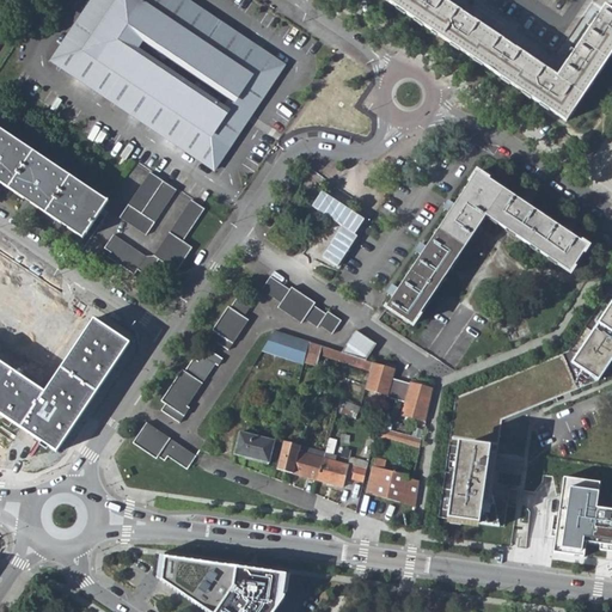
[(92,0),(51,61),(214,170),(245,126),(226,112),(129,47),(132,43),(136,37),(139,32),(236,98),(255,111),(285,67),(185,0),(92,0)]
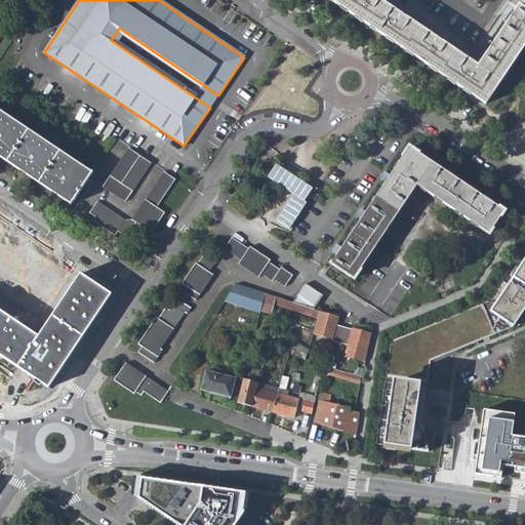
[(329,0),(485,105),(524,45),(524,9),(519,5),(514,13),(509,10),(502,22),(507,24),(493,44),(488,41),(482,51),(486,53),(478,67),(442,42),(444,39),(435,32),(432,36),(406,18),(408,14),(398,7),(395,11),(378,0),(329,0)]
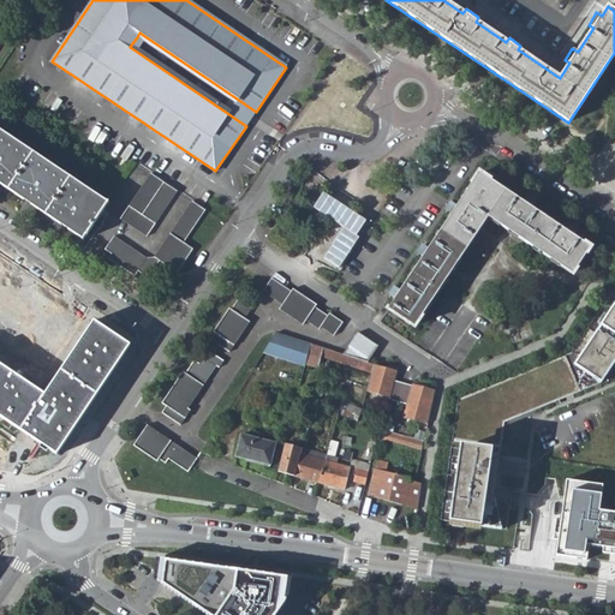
[(233,103),(237,99),(139,33),(137,37),(233,103)]
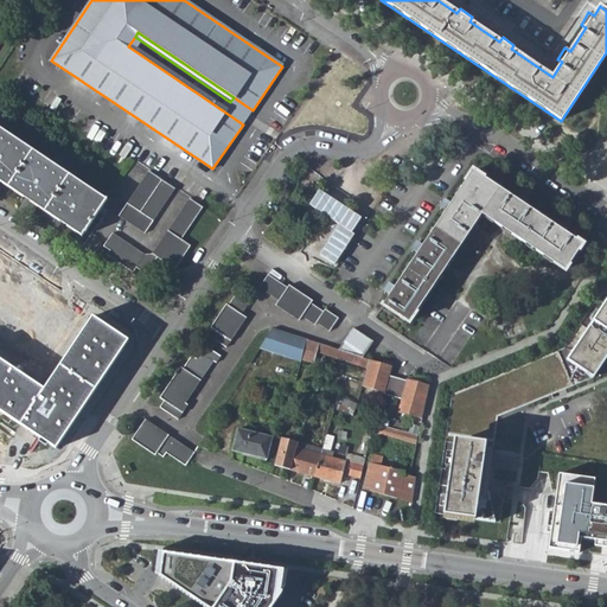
[(128,46),(224,112),(227,108),(131,43),(128,46)]
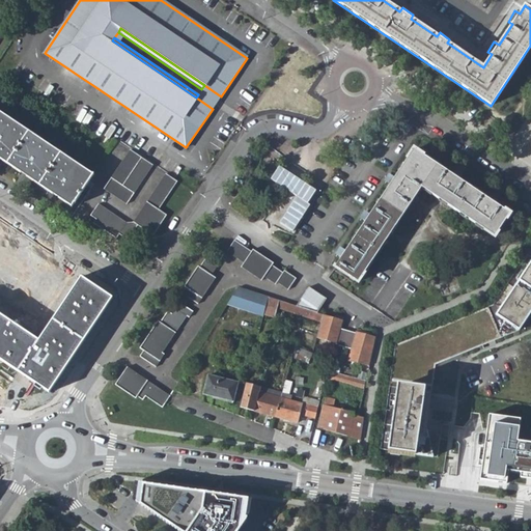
[(83,174),(0,118),(0,166),(62,207),(83,174)]
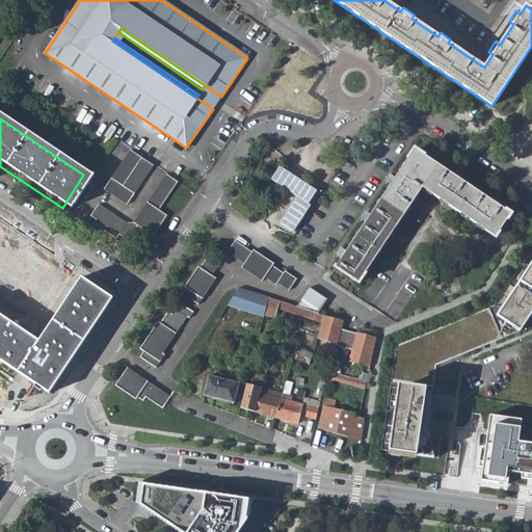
[(130,151),(104,190),(126,205),(153,165),(130,151)]
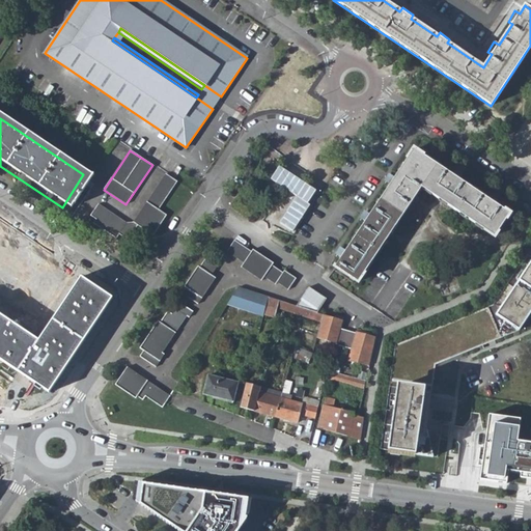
[(413,150),(335,268),(357,283),(421,189),(494,238),(509,215),(413,150)]
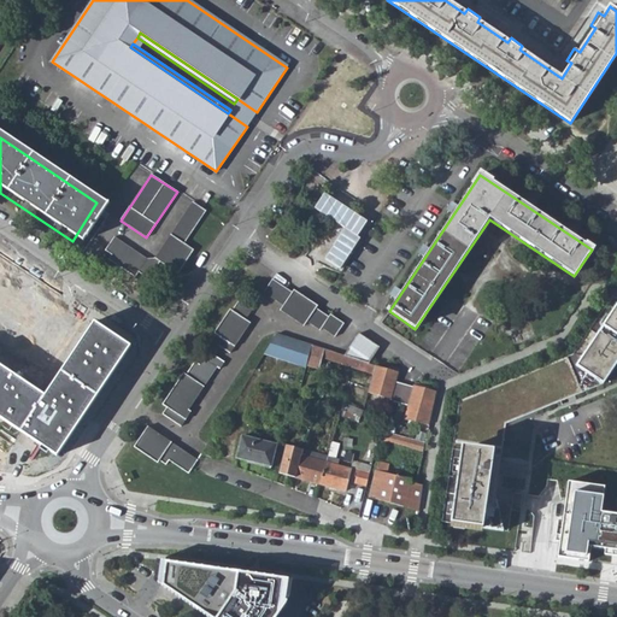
[(183,244),(187,239),(189,235),(205,211),(191,201),(153,258),(147,259),(113,238),(105,251),(111,256),(107,259),(134,277),(137,272),(144,276),(157,274),(156,268),(159,263),(176,274),(193,251),(183,244)]
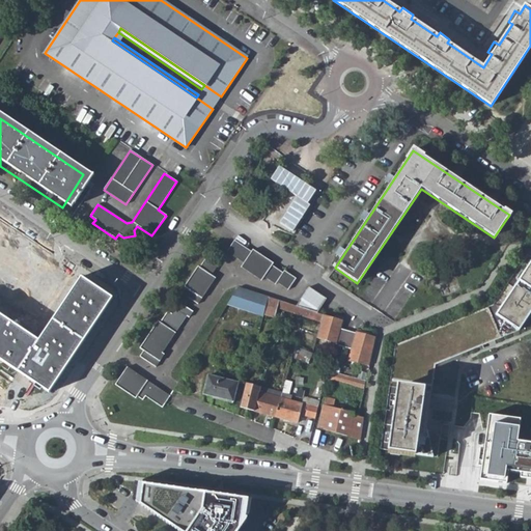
[(234,241),(226,253),(243,263),(241,268),(261,281),(263,278),(275,285),(276,283),(287,291),(296,278),(284,272),(282,273),(272,266),(273,263),(252,250),(251,252),(234,241)]
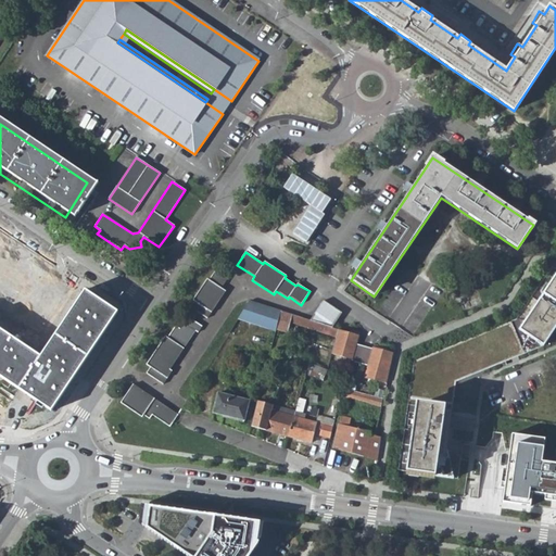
[(399,470),(442,477),(454,479),(447,450),(446,450),(456,382),(543,345),(555,326),(555,267),(552,266),(517,319),(415,362),(399,470)]
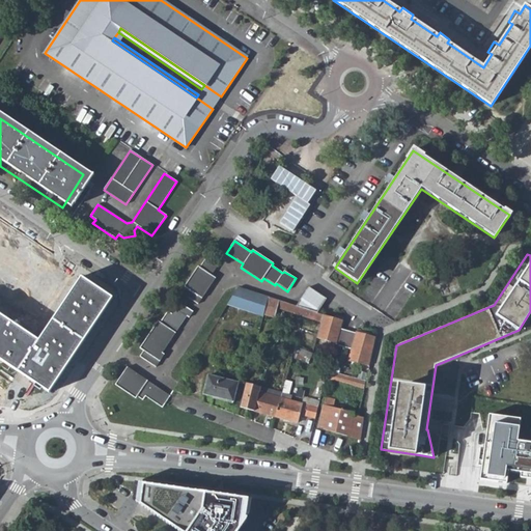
[(186,288),(182,294),(198,305),(215,279),(211,276),(218,264),(206,257),(198,268),(197,267),(184,286),(186,288)]
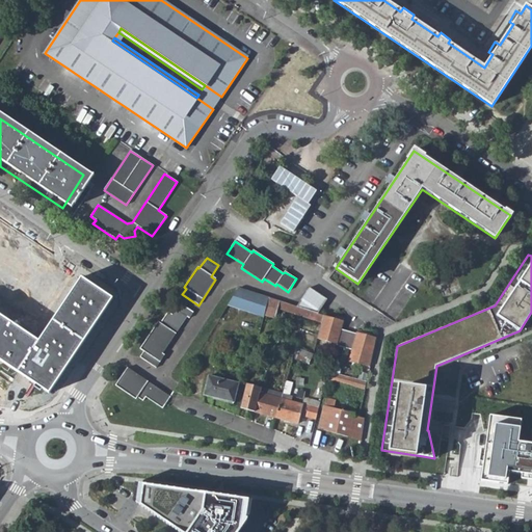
[(28,267),(16,284),(18,285),(19,286),(21,286),(22,286),(24,286),(26,285),(27,285),(29,283),(30,281),(31,280),(32,277),(32,274),(32,272),(31,270),(29,268),(28,267)]
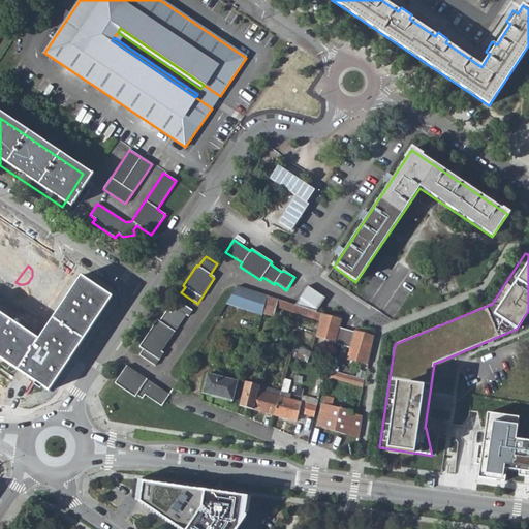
[(0,359),(49,392),(112,298),(81,276),(38,340),(0,313),(0,359)]
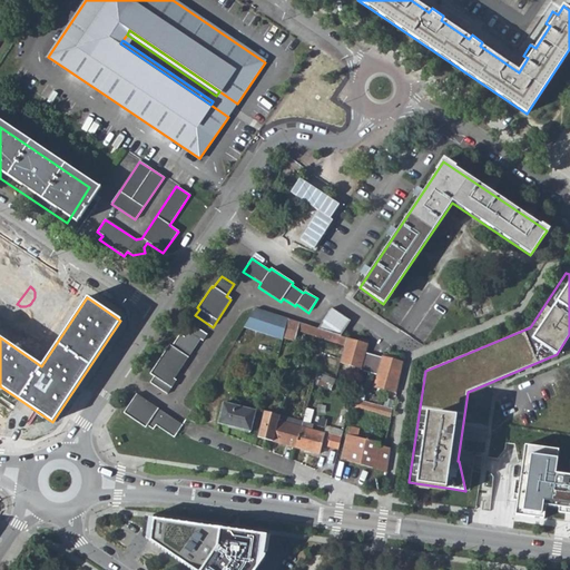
[(244,327),(282,341),(283,337),(287,320),(255,308),(244,327)]
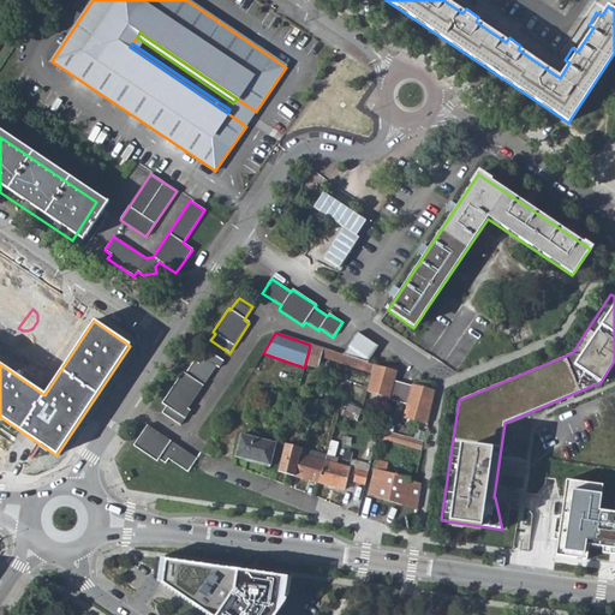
[(352,342),(372,356),(378,347),(358,334),(352,342)]
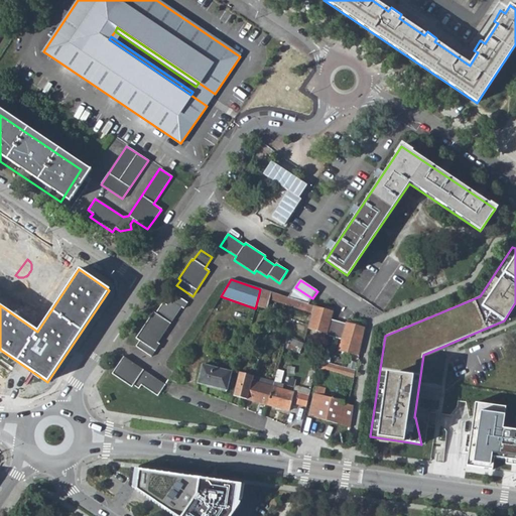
[(312,298),(295,287),(287,298),(307,304),(312,298)]
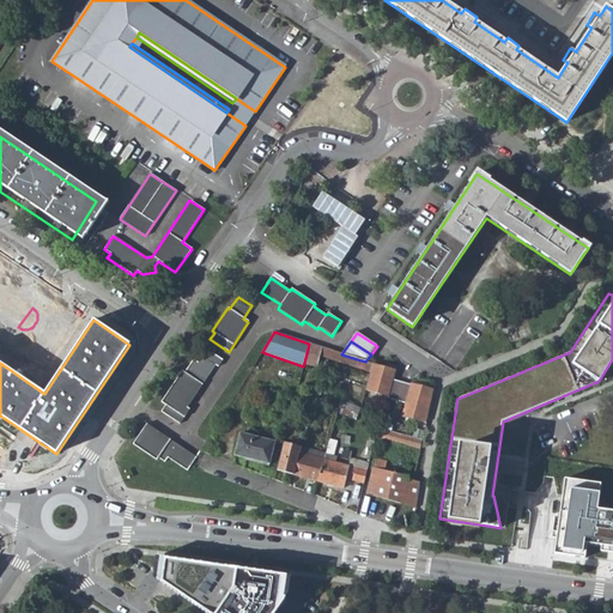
[(320,356),(370,372),(372,364),(365,362),(341,354),(333,352),(309,344),(304,363),(316,366),(320,356)]
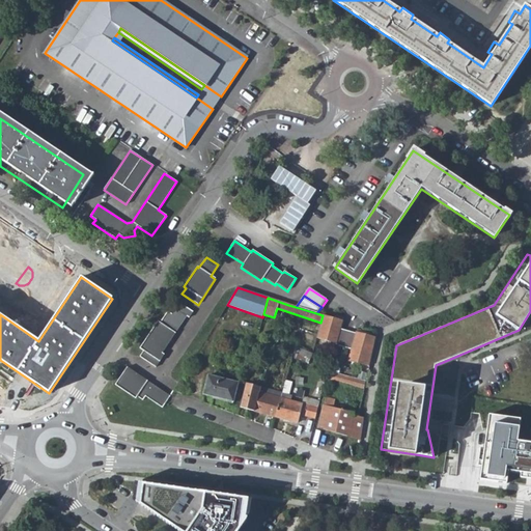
[(143,352),(139,357),(156,368),(164,355),(162,353),(187,317),(189,318),(193,312),(180,305),(177,310),(174,309),(171,314),(167,312),(160,323),(158,322),(139,348),(143,352)]
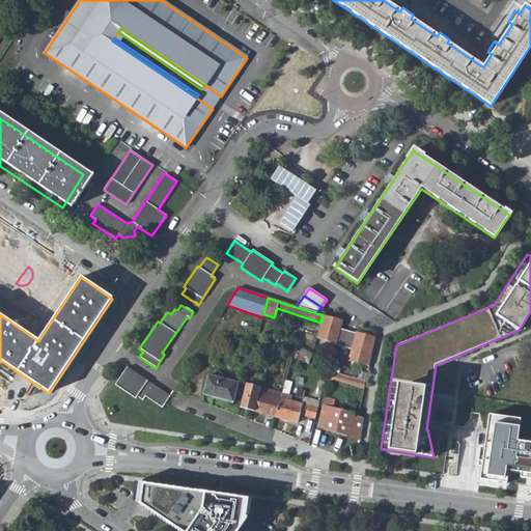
[(333,318),(323,315),(320,323),(316,339),(336,344),(335,346),(342,347),(351,350),(347,362),(369,367),(374,343),(375,339),(355,335),(355,337),(347,335),(340,333),(342,323),(333,318)]
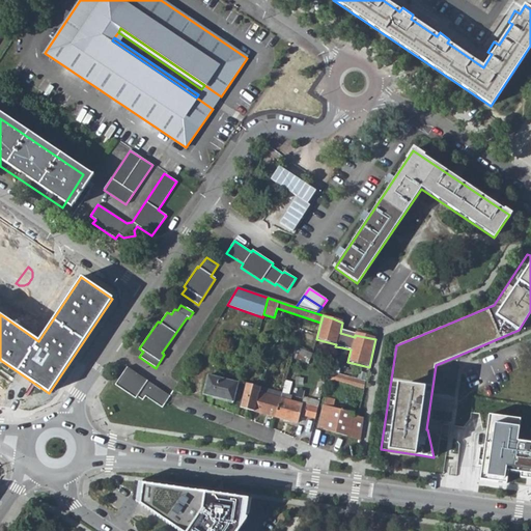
[(310,360),(312,354),(295,346),(294,353),(310,360)]
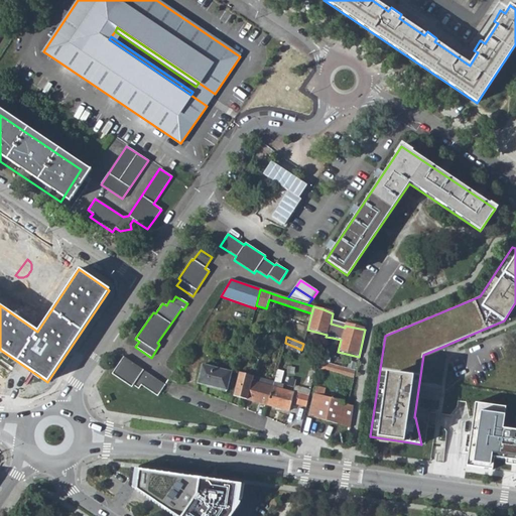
[(123,357),(112,374),(131,388),(133,386),(138,389),(141,386),(157,397),(165,385),(123,357)]
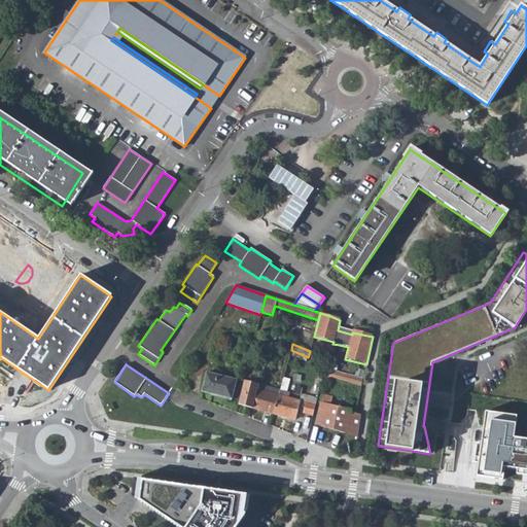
[(362,379),(324,370),(322,377),(361,387),(362,379)]
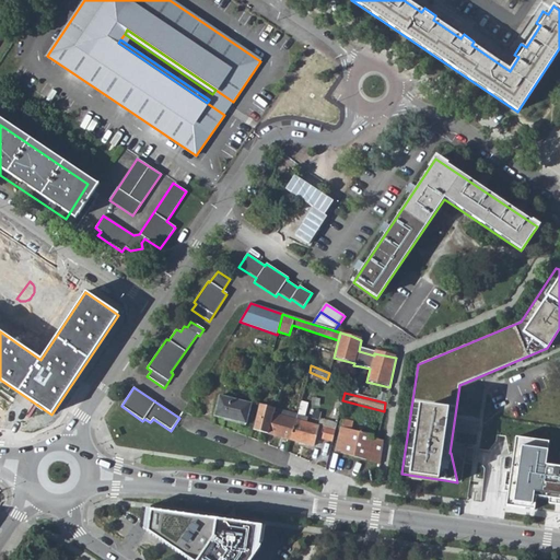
[(220,396),(214,417),(246,424),(251,404),(220,396)]
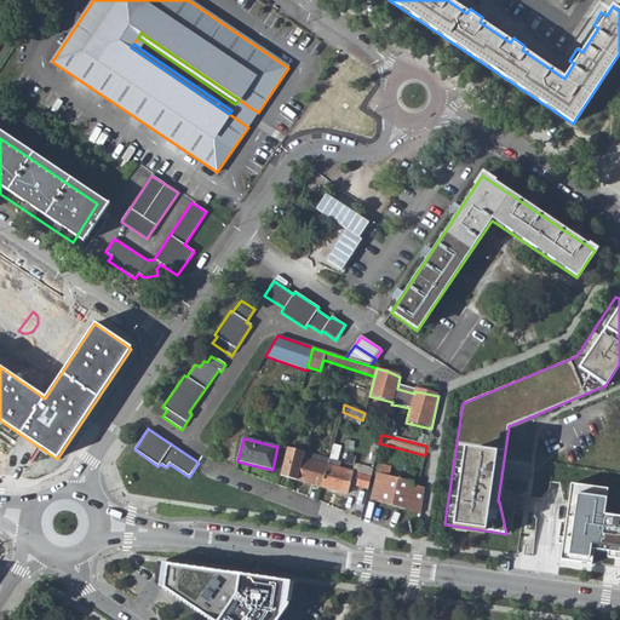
[(619,495),(619,484),(619,457),(618,457),(618,454),(616,442),(600,442),(596,442),(589,494),(619,495)]
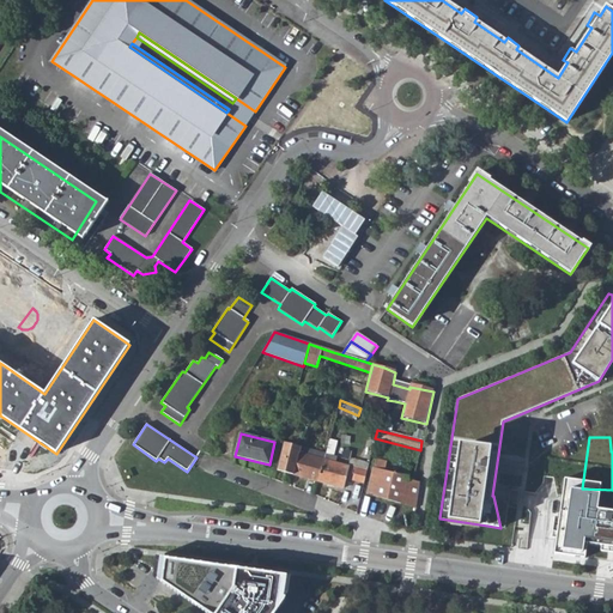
[(299,448),(283,443),(275,471),(319,483),(323,460),(298,454),(299,448)]
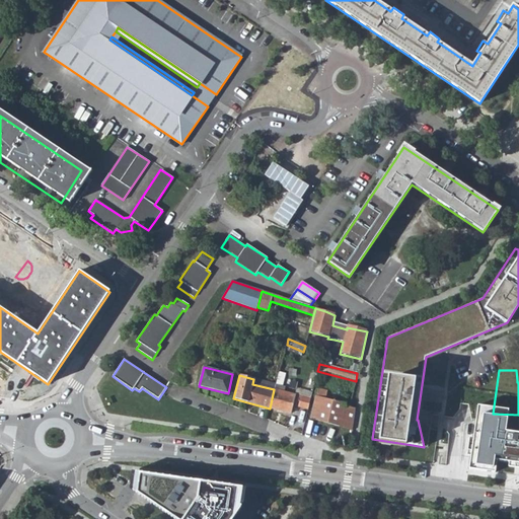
[(252,384),(274,389),(276,384),(253,378),(253,379),(252,384)]
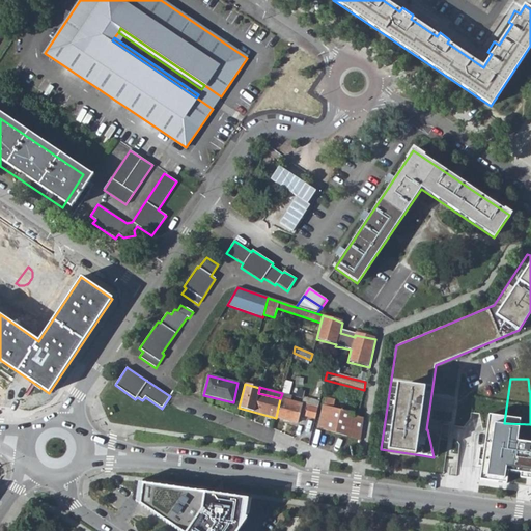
[(280,398),(290,401),(292,395),(282,393),(280,398)]
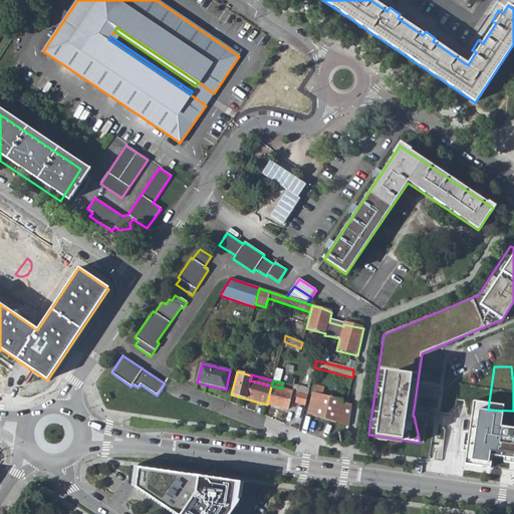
[(290,402),(296,403),(298,393),(281,389),(271,386),(267,405),(287,410),(290,402)]
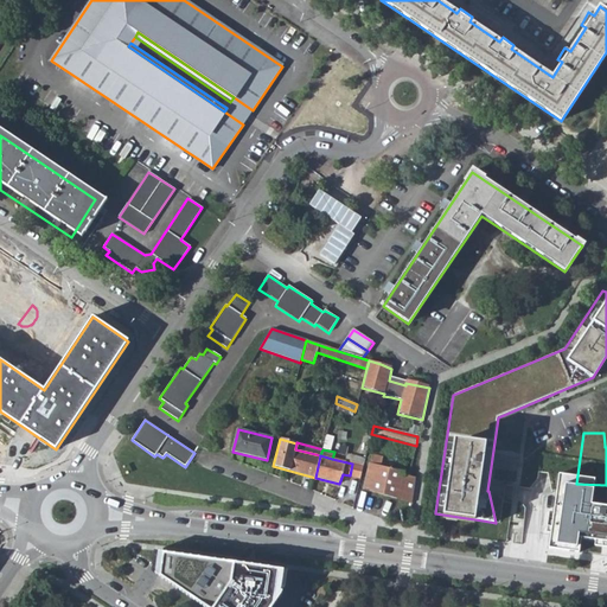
[(350,475),(360,479),(365,459),(355,457),(352,464),(350,475)]
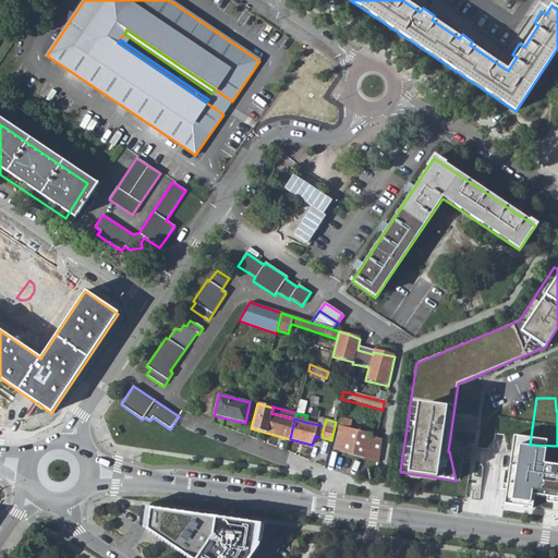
[(352,422),(342,420),(334,451),(378,462),(378,460),(381,443),(375,441),(376,438),(371,437),(372,435),(351,431),(352,422)]
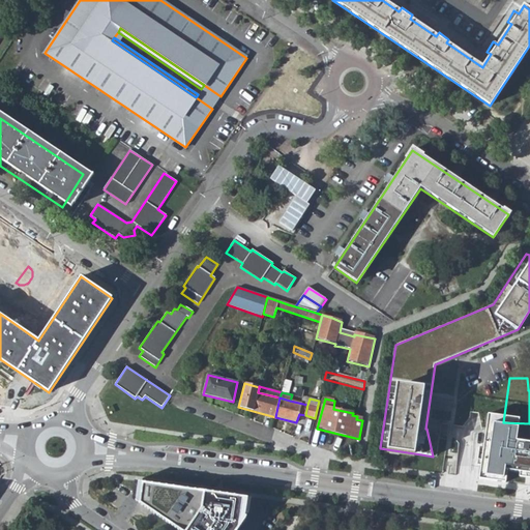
[(491,446),(466,444),(464,465),(489,467),(491,446)]
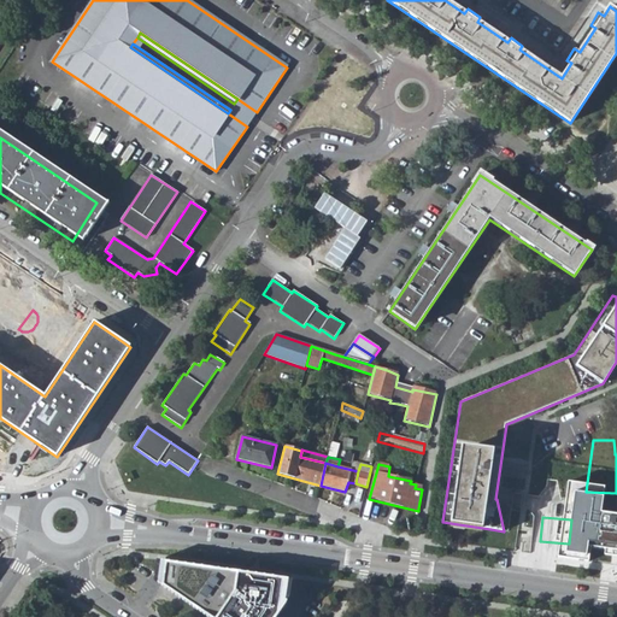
[(207,616),(276,616),(291,598),(293,580),(158,562),(154,581),(207,616)]
